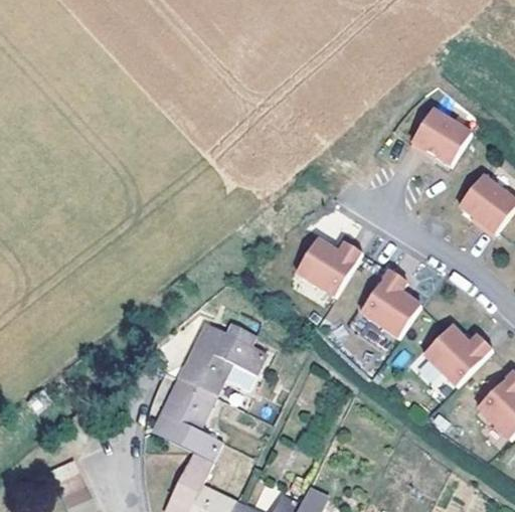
[(472,129),(434,105),(412,138),(436,153),(452,163),(472,129)]
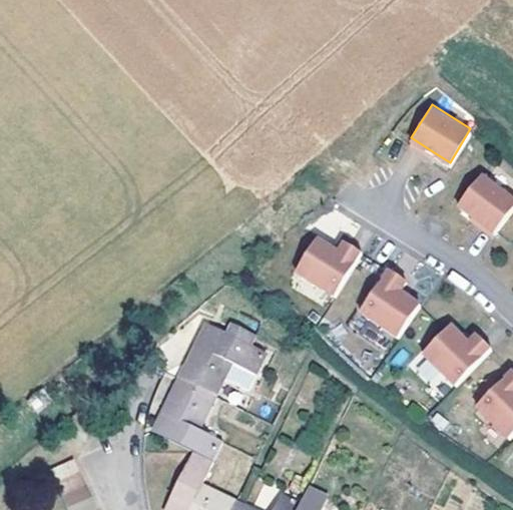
[(434,152),(411,137),(409,141),(432,155),(434,152)]
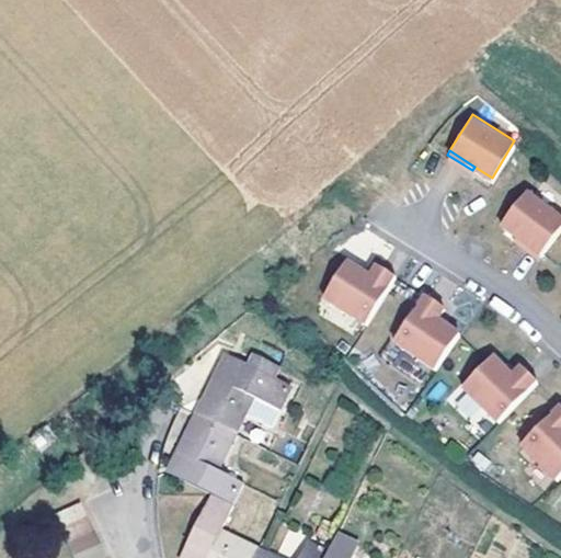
[(560,213),(527,188),(501,221),(517,234),(540,251),(560,224),(560,213)]
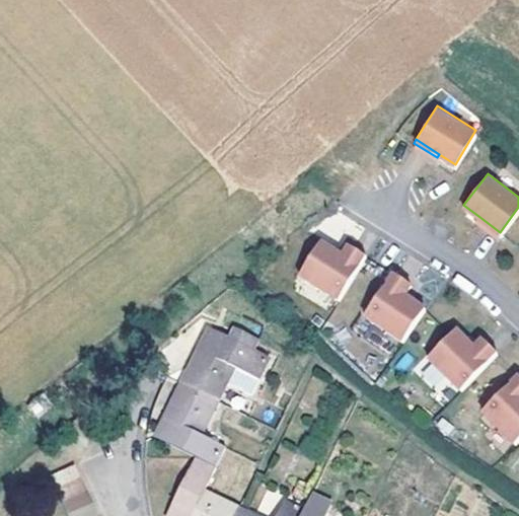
[(478,216),(475,219),(497,236),(500,232),(478,216)]
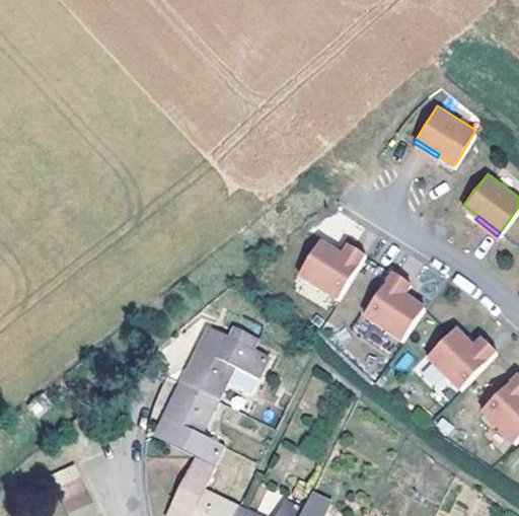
[(365,250),(347,240),(341,250),(319,237),(299,271),(338,294),(365,250)]
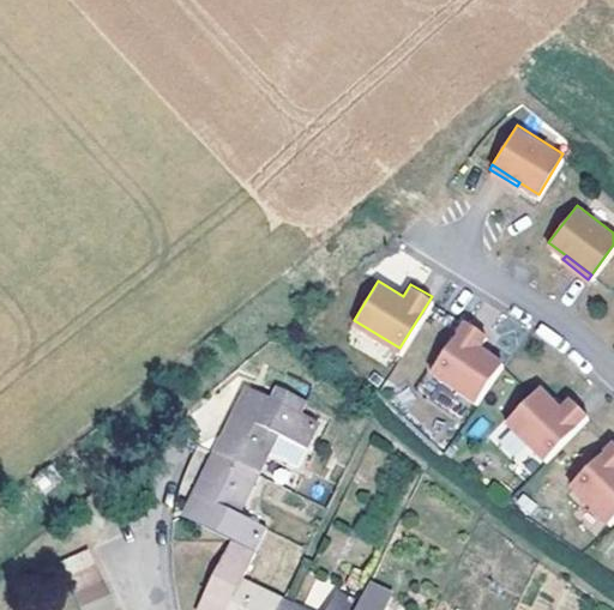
[(474,398),(500,360),(477,343),(485,331),(464,318),(429,368),(474,398)]
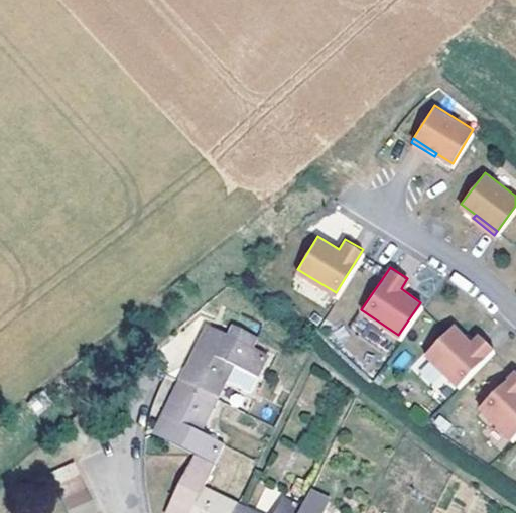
[(458,384),(493,348),(479,333),(471,342),(453,324),(424,353),(458,384)]
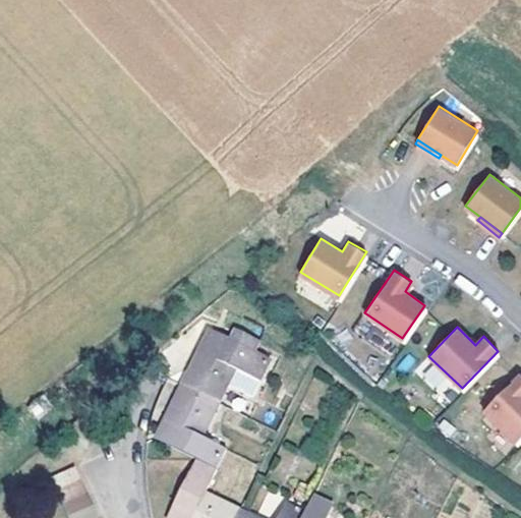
[(196,347),(209,353),(219,334),(206,329),(196,347)]
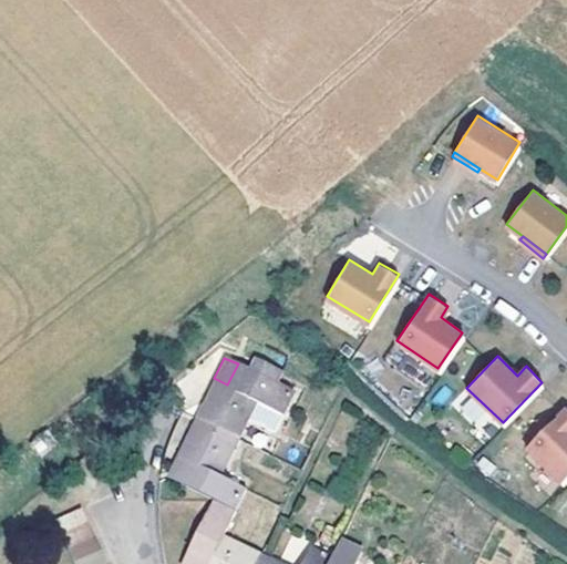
[(214,378),(196,416),(234,434),(253,397),(277,409),(287,388),(282,386),(288,376),(253,359),(248,369),(238,363),(227,385),(214,378)]
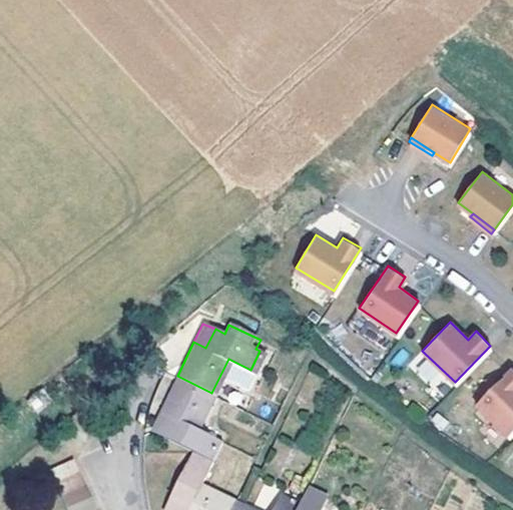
[(476,403),(507,435),(512,429),(512,369),(511,368),(476,403)]
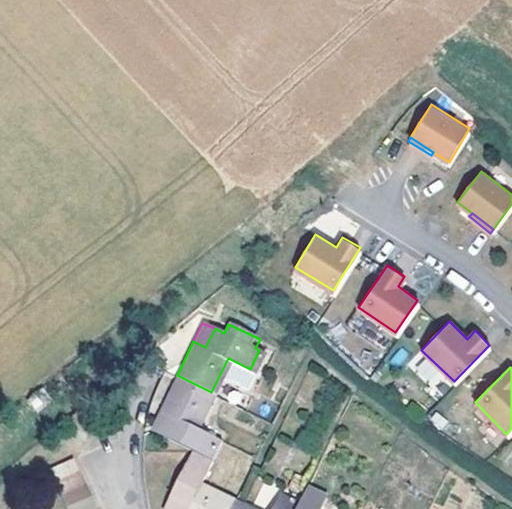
[(174,415),(165,435),(190,446),(191,447),(210,456),(220,437),(196,425),(211,392),(177,375),(160,408),(174,415)]
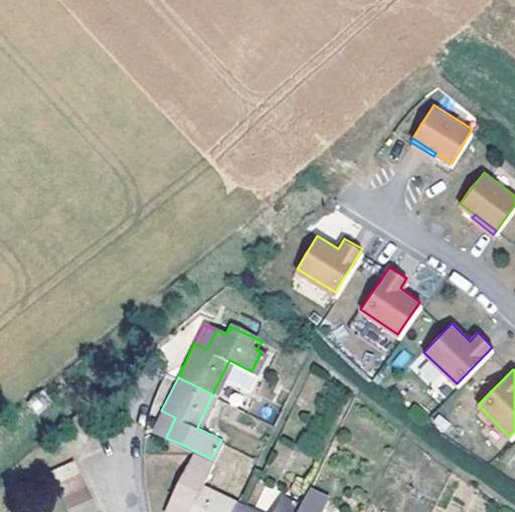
[(153,431),(166,438),(175,417),(161,410),(153,431)]
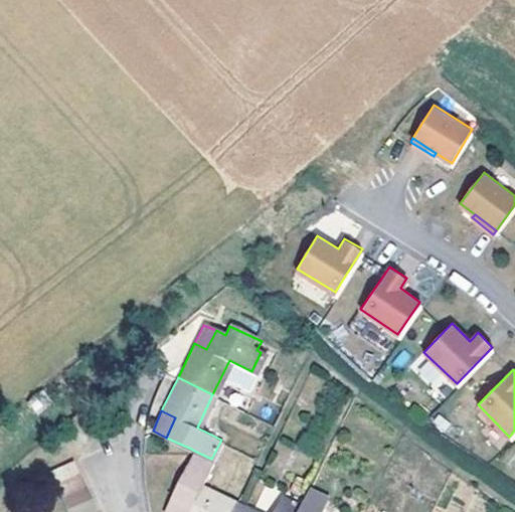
[(227,511),(233,499),(200,482),(211,459),(192,450),(190,454),(169,499),(187,508),(185,511),(227,511)]
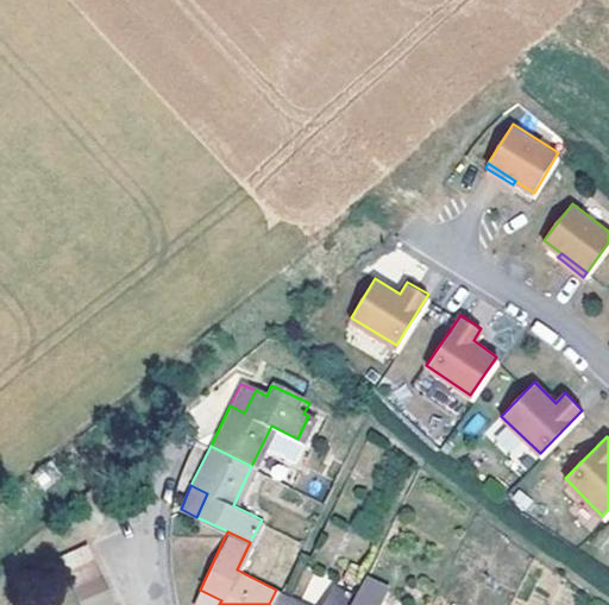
[(83,539),(55,554),(63,568),(92,554),(83,539)]
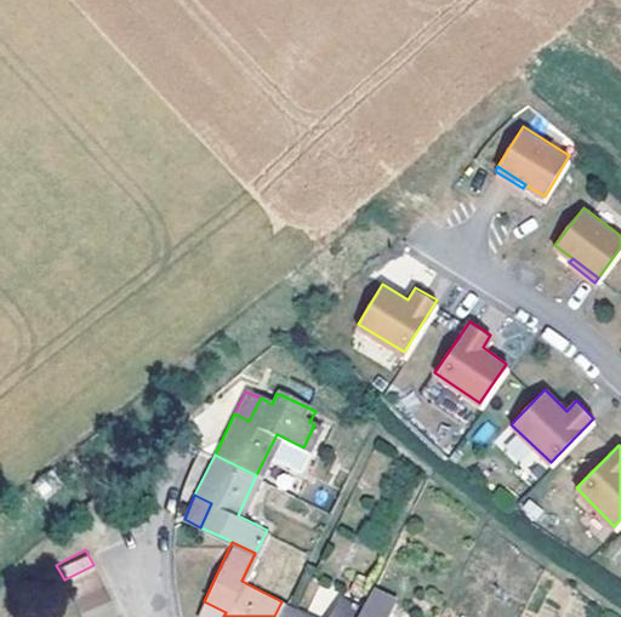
[(72,595),(100,581),(93,565),(64,580),(72,595)]
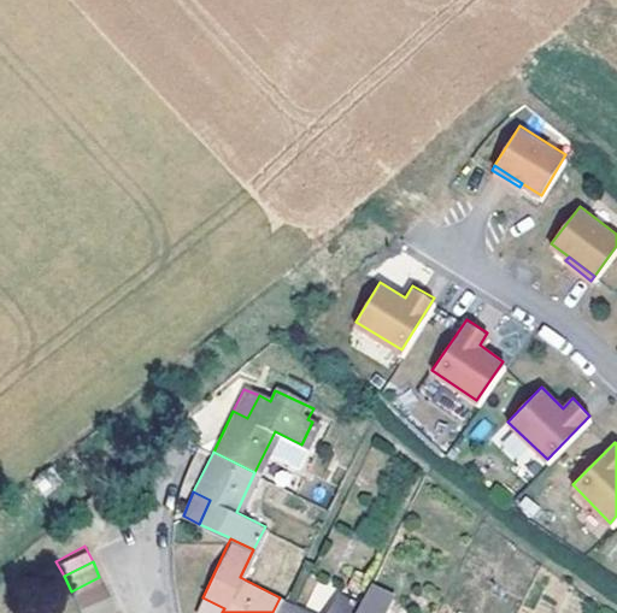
[(78,606),(106,593),(99,577),(71,591),(78,606)]
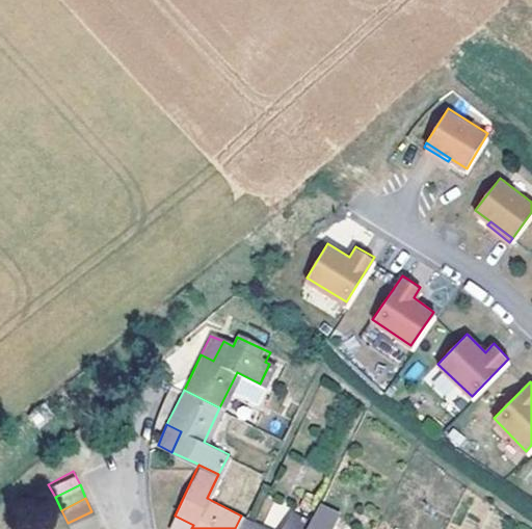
[(309,518),(303,528),(328,528),(336,513),(316,503),(309,518)]
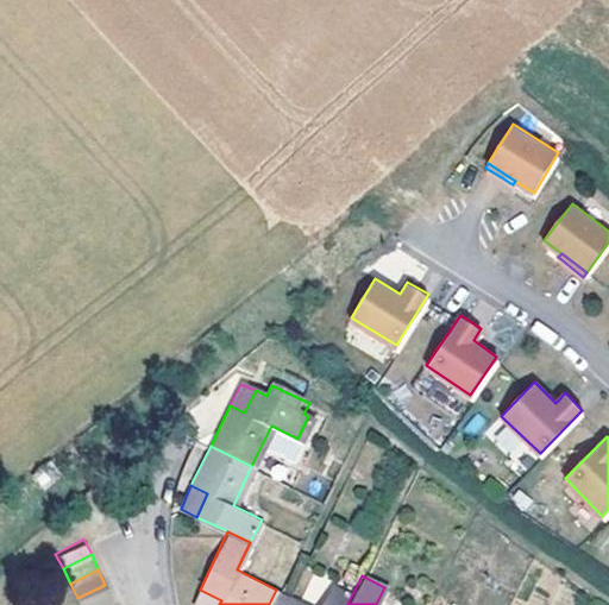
[(276,590),(269,604),(347,604),(353,592),(332,583),(321,604),(312,604),(276,590)]
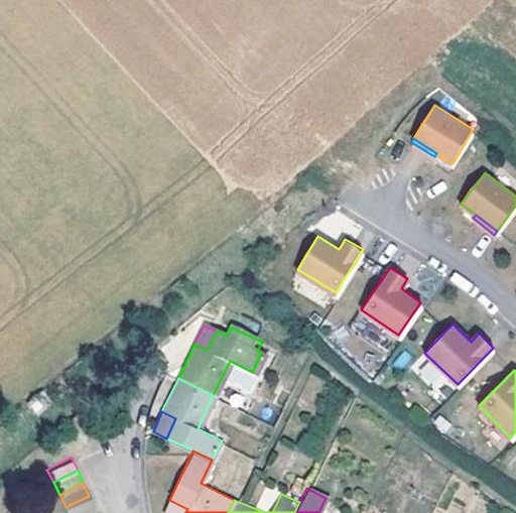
[(84,512),(95,507),(89,496),(66,507),(68,512),(84,512)]
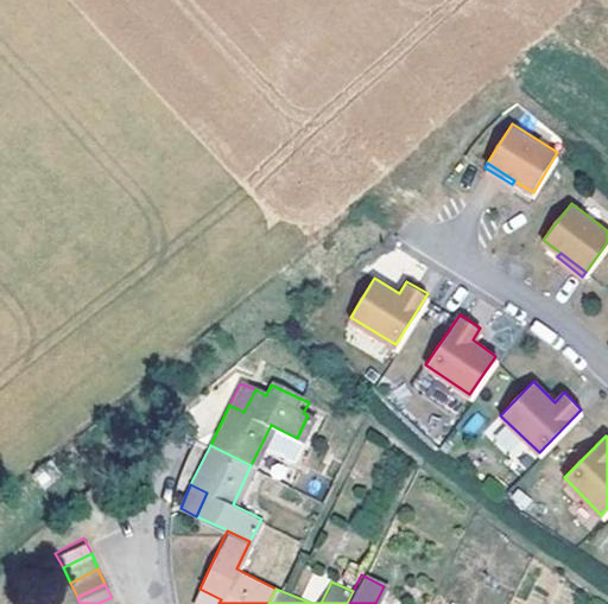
[(194,602),(196,603),(219,603),(221,599),(200,589),(194,602)]
